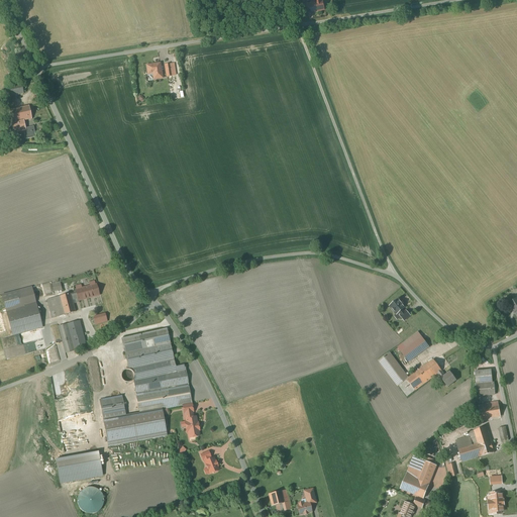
[(315,3),(306,5),(308,13),(324,10),(322,1),(315,3)]
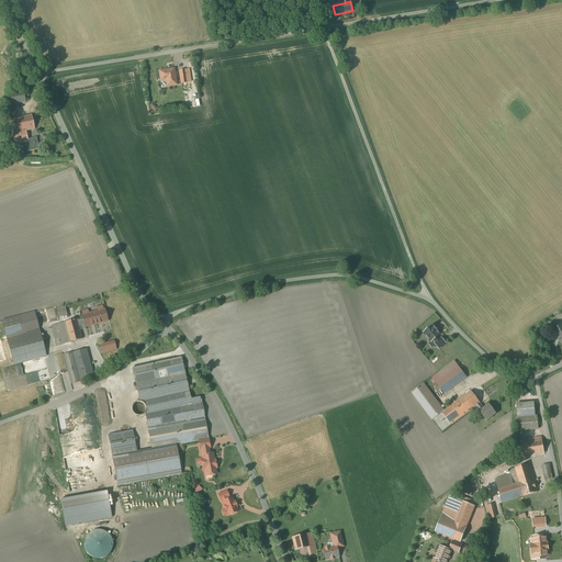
[(173,69),(159,71),(161,81),(166,80),(167,87),(176,85),(173,69)]
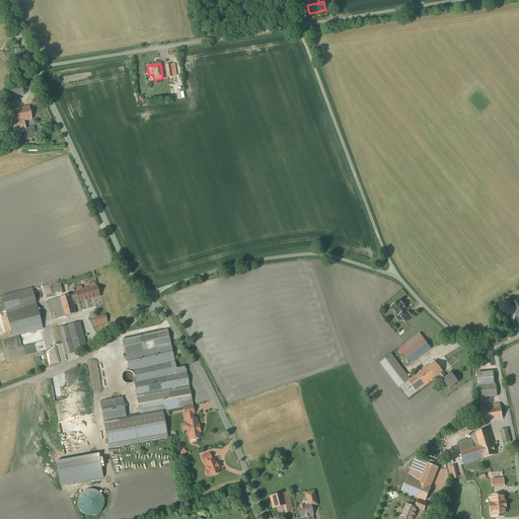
[(21,84),(6,87),(8,98),(23,94),(21,84)]
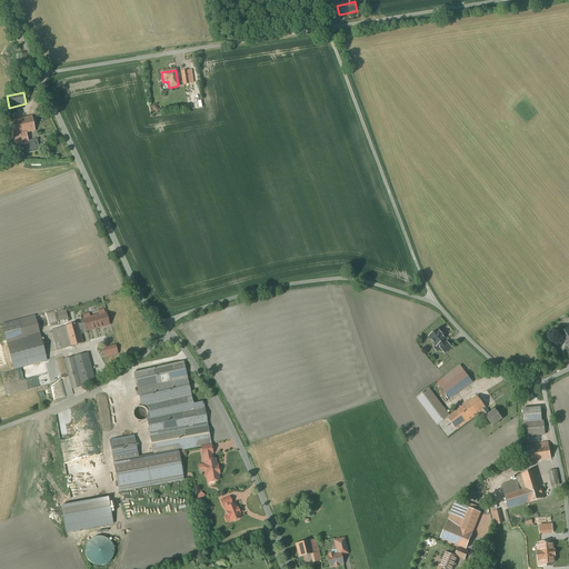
[(26,132),(26,133),(35,131),(32,118),(11,122),(13,136),(26,132)]
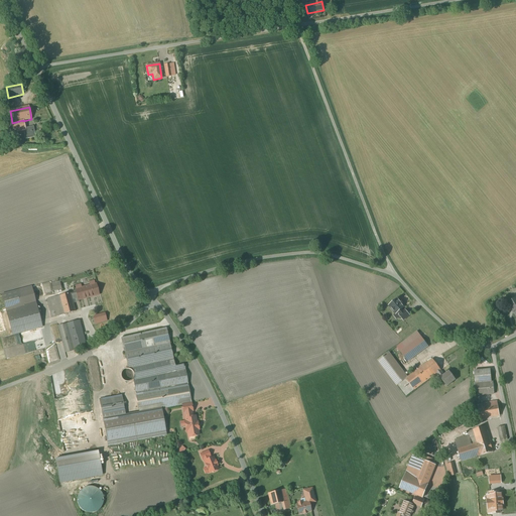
[(23,120),(12,123),(14,133),(23,131),(25,139),(35,137),(34,131),(33,127),(25,129),(23,121),(23,120)]
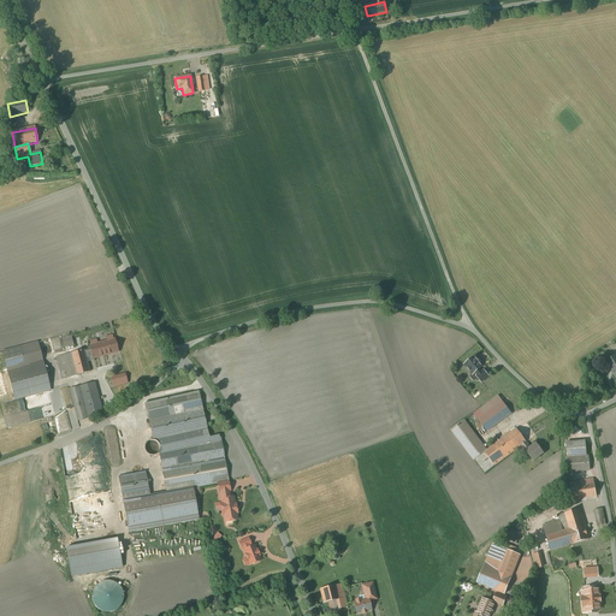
[(64,348),(73,347),(71,336),(61,338),(64,348)]
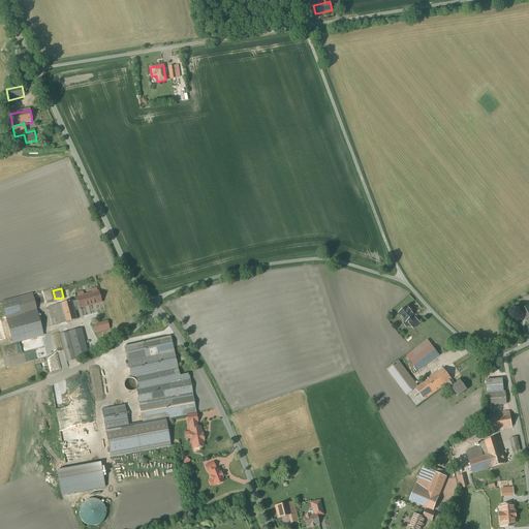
[(92,305),(101,302),(98,291),(97,291),(92,293),(84,296),(79,297),(78,297),(79,301),(72,303),(73,308),(80,306),(81,308),(86,306),(85,306),(92,304),(92,305)]
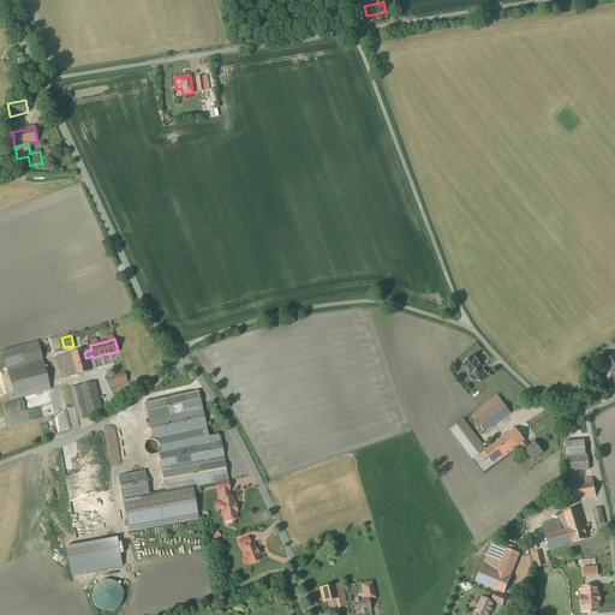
[(23,346),(3,352),(6,364),(7,371),(16,399),(51,389),(42,359),(28,364),(23,346)]
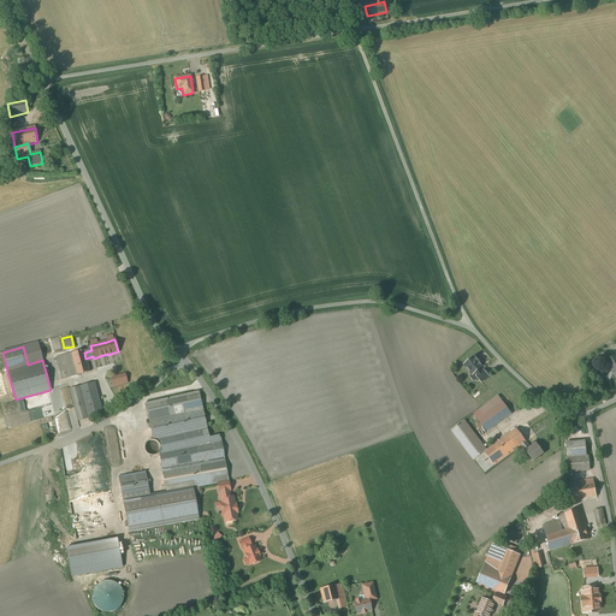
[(84,350),(55,357),(61,379),(90,372),(86,359),(84,353),(84,350)]
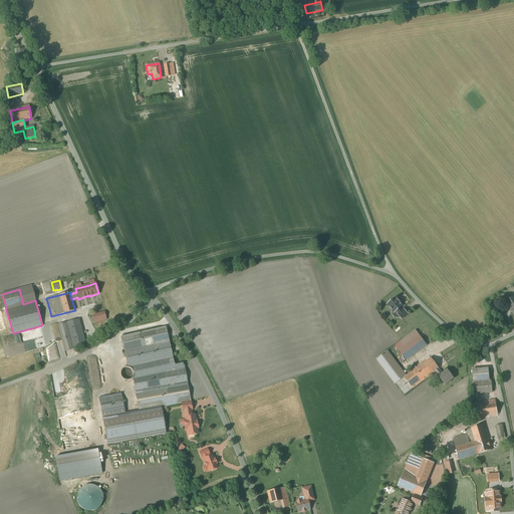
[(513,296),(505,302),(513,315),(513,296)]
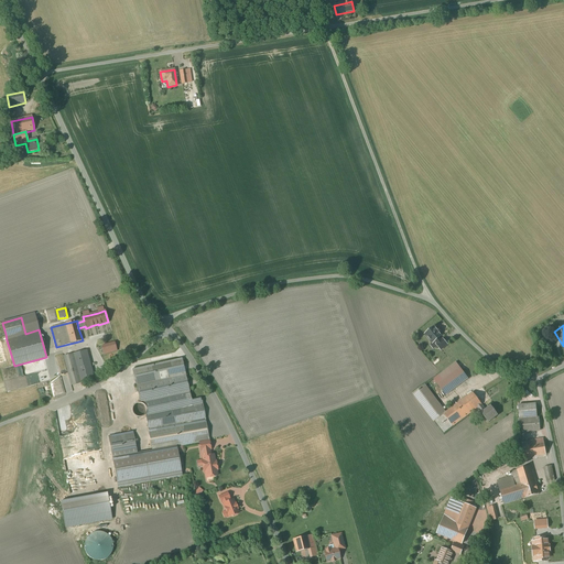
[(442,336),(433,327),(423,336),(431,344),(433,343),(435,346),(434,347),(440,353),(447,345),(443,339),(441,342),(438,339),(442,336)]
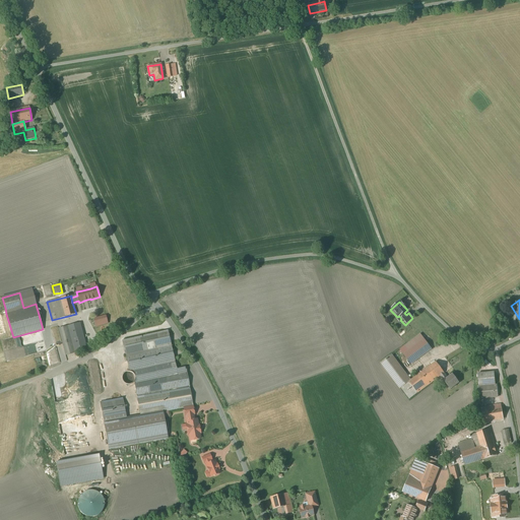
[(93,319),(95,326),(108,323),(106,316),(93,319)]
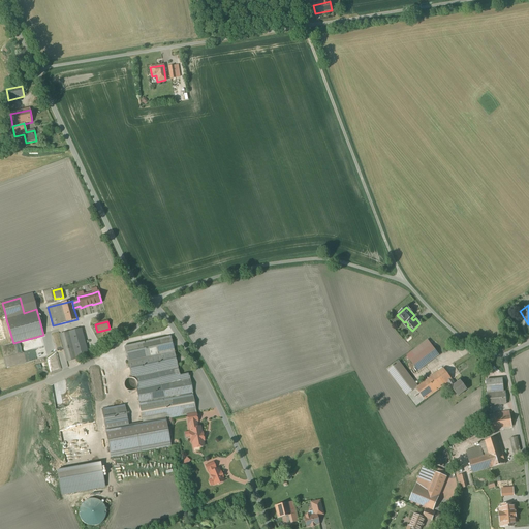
[(88,356),(81,329),(60,335),(67,362),(88,356)]
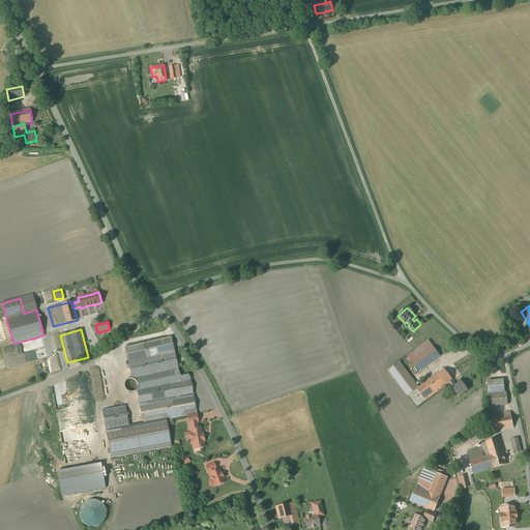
[(172,337),(125,347),(131,379),(137,378),(140,391),(137,391),(143,424),(128,427),(124,406),(101,410),(111,459),(171,446),(166,420),(187,416),(188,424),(189,423),(197,422),(198,422),(189,375),(179,377),(172,337)]
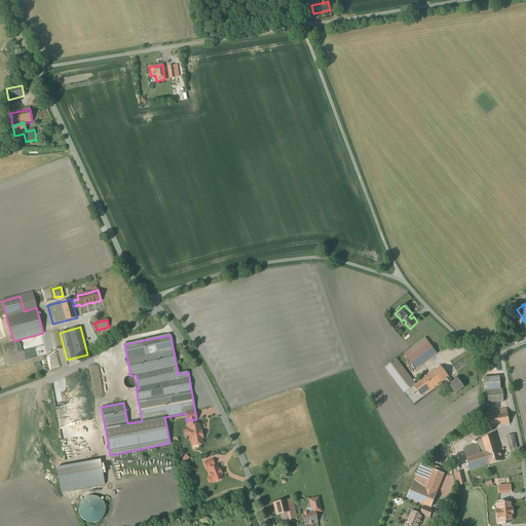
[(437,353),(425,338),(411,349),(405,353),(416,369),(437,353)]
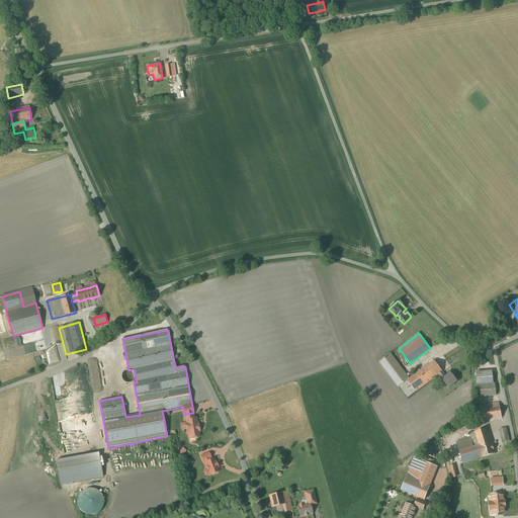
[(409,378),(390,353),(379,361),(399,387),(400,386),(408,398),(429,382),(439,374),(442,372),(442,371),(434,360),(409,378)]
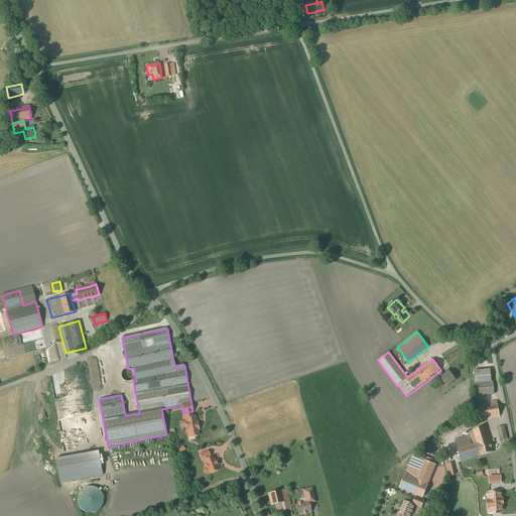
[(122,378),(123,380),(125,381),(127,382),(129,381),(131,380),(133,379),(134,376),(134,374),(132,371),(130,370),(128,369),(125,369),(123,371),(121,373),(121,376),(122,378)]
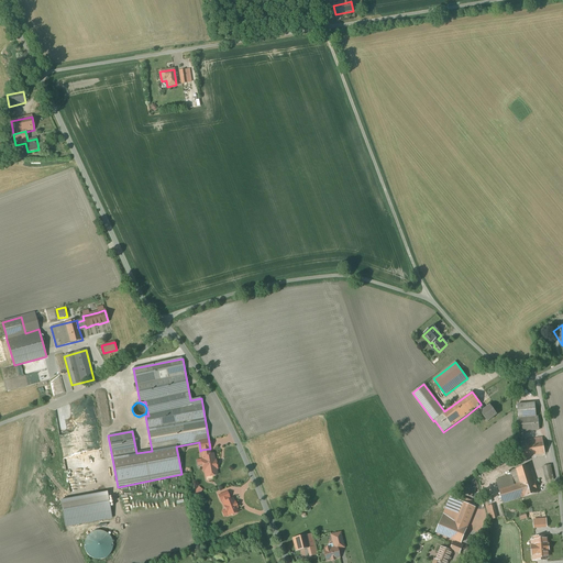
[(534,404),(517,406),(519,432),(540,431),(539,417),(536,417),(534,404)]
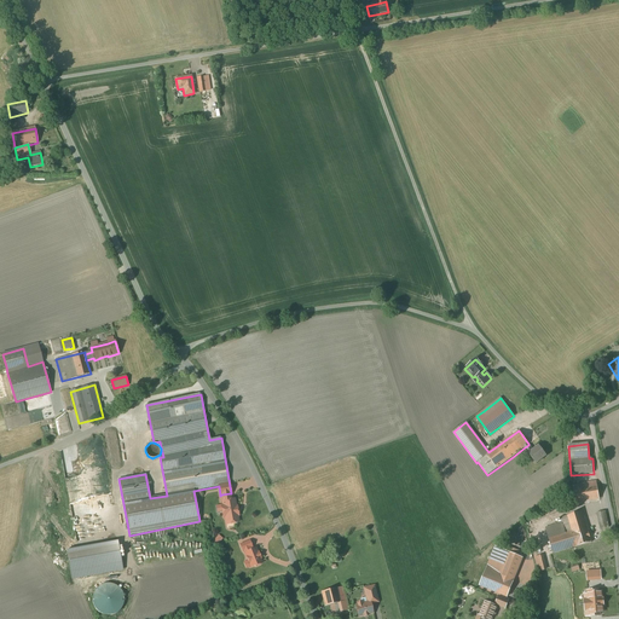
[(539,446),(533,450),(528,453),(534,463),(542,458),(547,456),(539,446)]
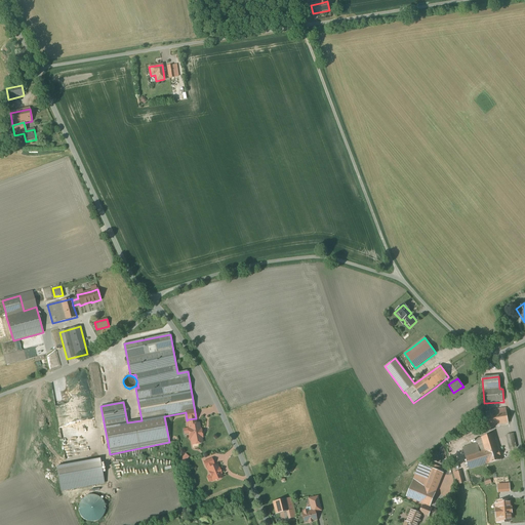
[(487,427),(508,423),(506,408),(485,412),(487,427)]
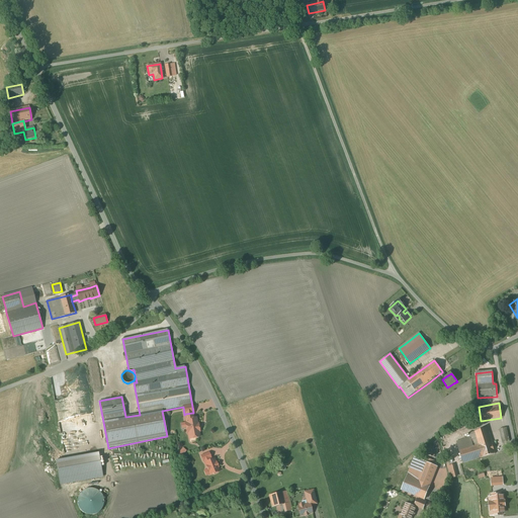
[(193,419),(192,413),(185,414),(186,423),(185,423),(187,433),(188,433),(189,438),(194,437),(195,438),(198,438),(199,437),(198,432),(199,431),(198,424),(197,424),(196,418),(193,419)]
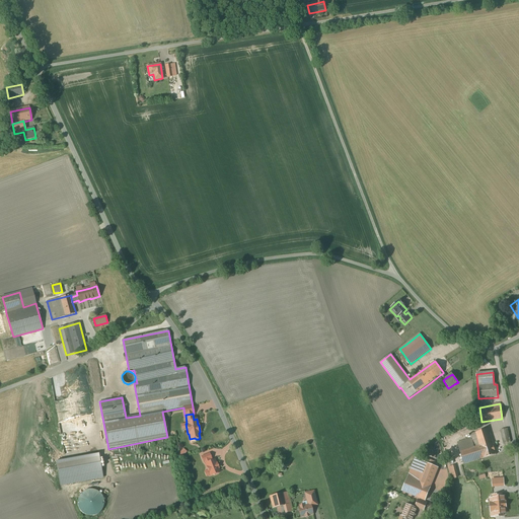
[(484,458),(496,454),(488,429),(470,434),(471,439),(457,443),(464,464),(484,458)]
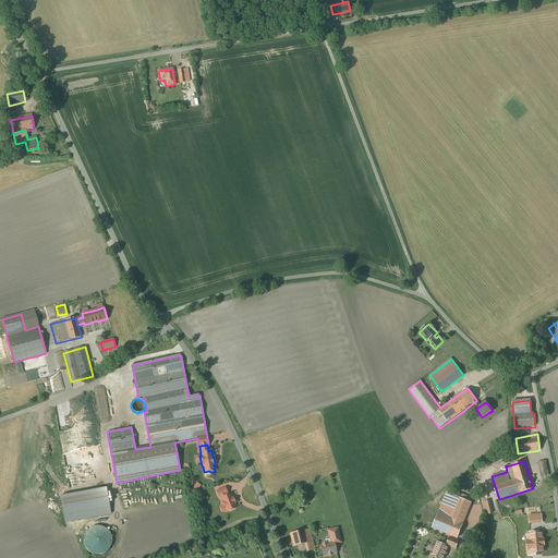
[(545,461),(537,462),(541,477),(548,475),(545,462),(545,461)]
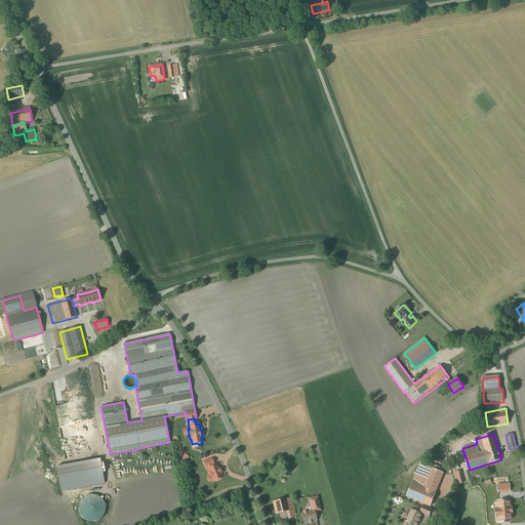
[(99,458),(56,467),(61,490),(104,483),(99,458)]
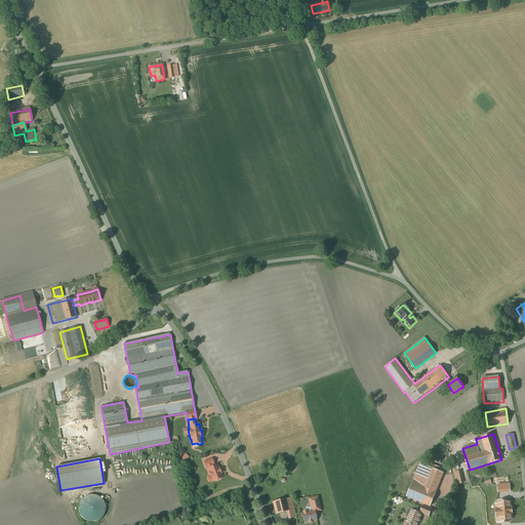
[(501,459),(489,463),(493,478),(507,474),(501,459)]
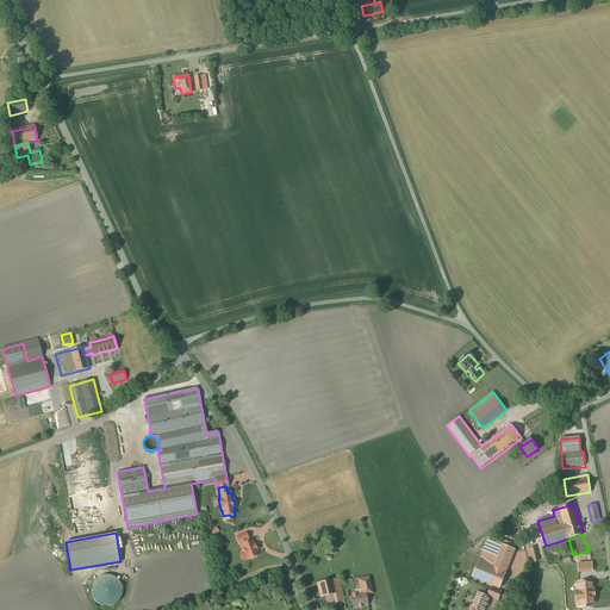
[(505,573),(515,551),(510,548),(489,539),(472,577),(499,589),(506,573),(505,573)]
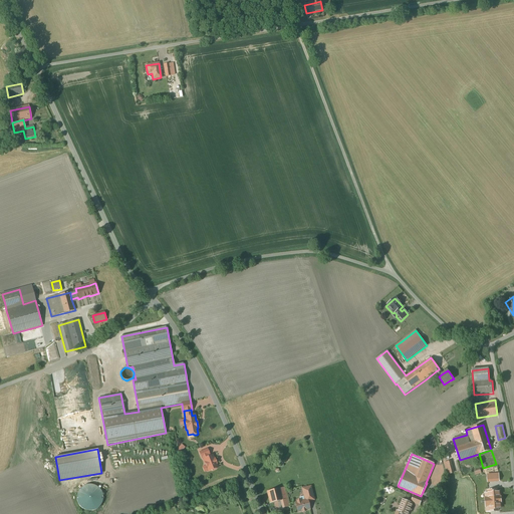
[(210,457),(209,455),(203,457),(206,466),(202,467),(205,473),(209,471),(211,470),(212,471),(216,469),(216,468),(217,468),(216,464),(214,459),(212,456),(210,457)]
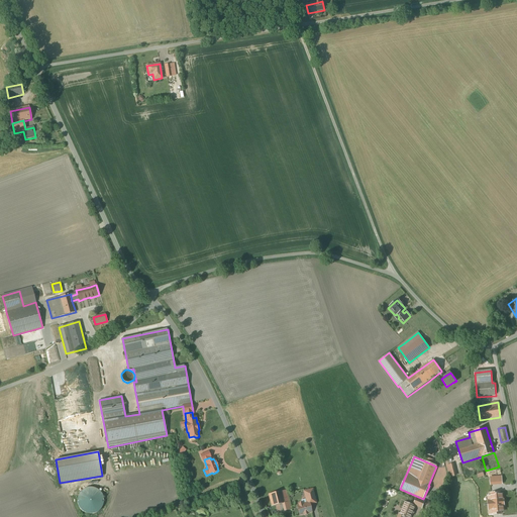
[(453,463),(446,466),(449,478),(456,476),(453,463)]
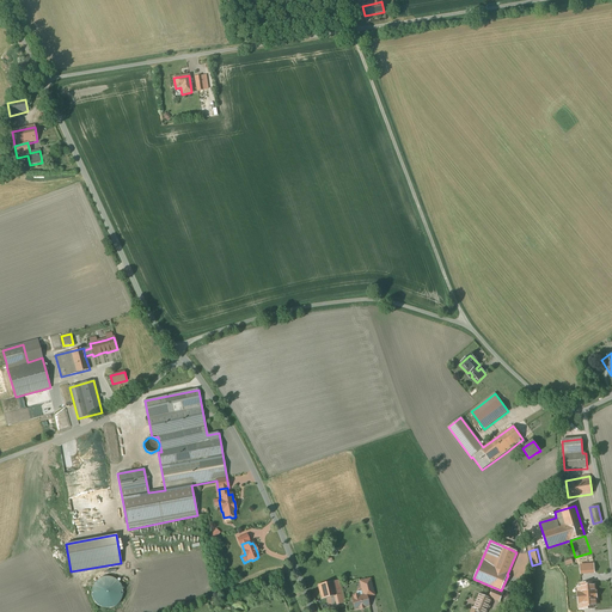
[(369,579),(360,582),(363,595),(366,595),(366,598),(374,595),(369,579)]
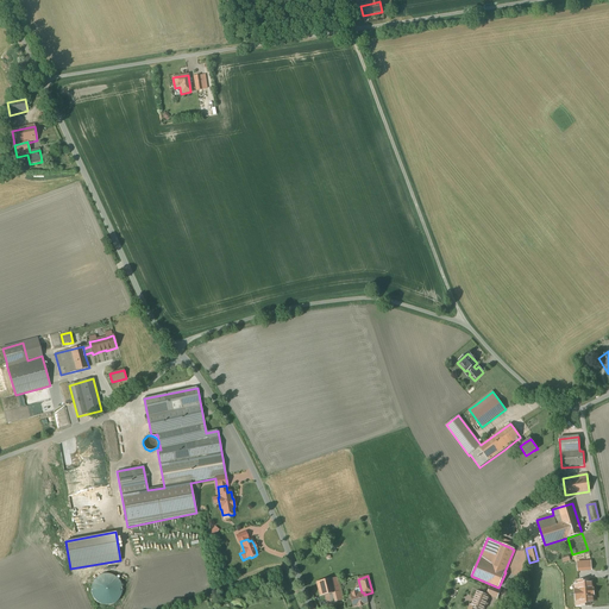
[(332,578),(316,583),(320,597),(325,595),(336,592),(333,583),(332,578)]
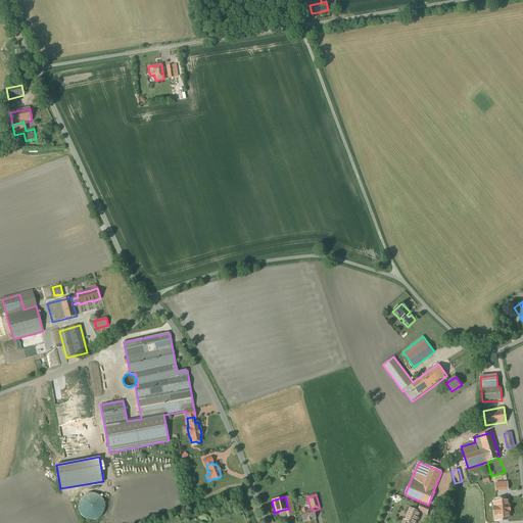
[(302,511),(300,512),(303,521),(307,520),(311,519),(315,518),(313,511),(313,509),(311,509),(305,510),(301,510),(302,511)]
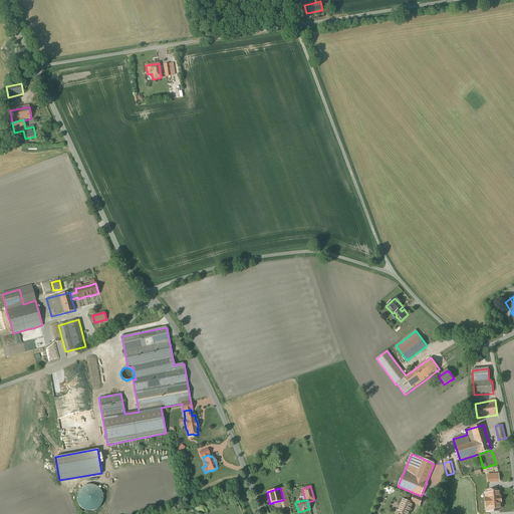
[(408,513),(413,504),(403,500),(398,512),(397,511),(396,513),(408,513)]
